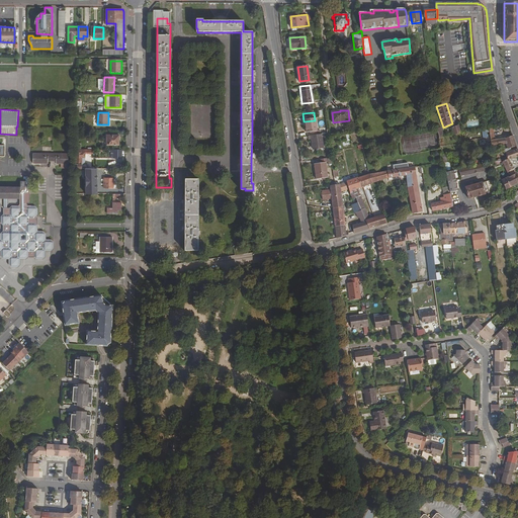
[(317,130),(315,120),(304,121),(305,132),(310,132),(311,135),(320,134),(320,130),(317,130)]
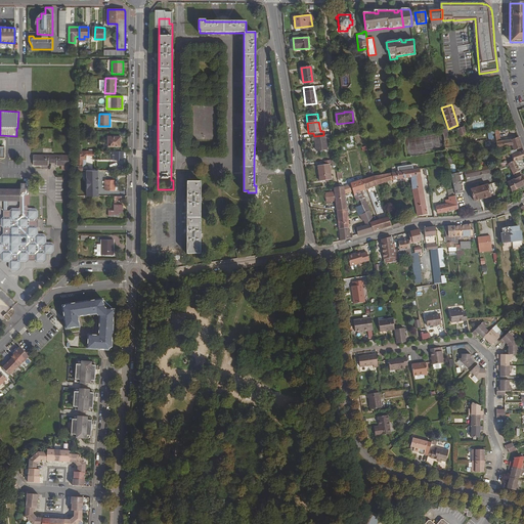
[(445,129),(441,130),(443,139),(450,138),(449,135),(447,135),(445,129)]
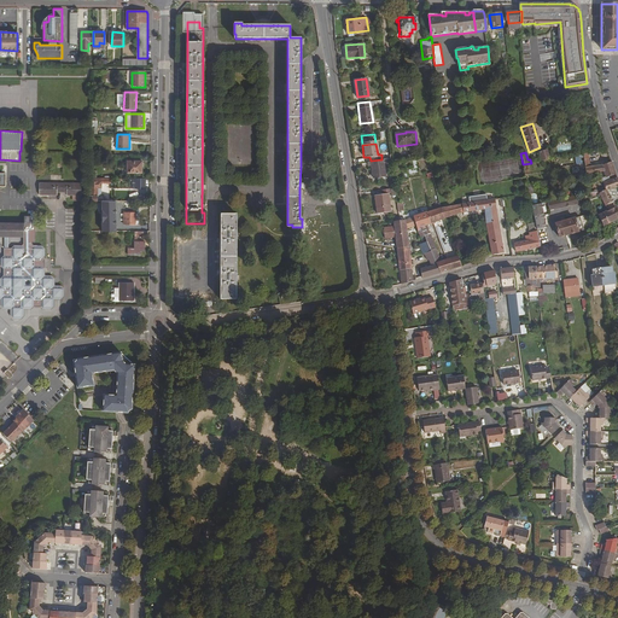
[(587,153),(578,155),(578,157),(582,156),(584,172),(582,172),(582,175),(596,173),(599,175),(601,175),(600,172),(602,172),(605,178),(614,174),(612,169),(611,165),(610,162),(600,165),(598,165),(588,167),(587,153)]
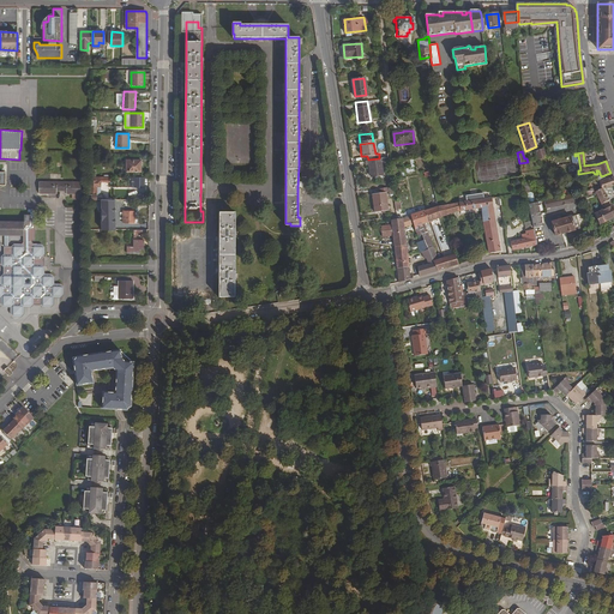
[(379,158),(368,160),(371,176),(384,174),(381,158),(379,158)]
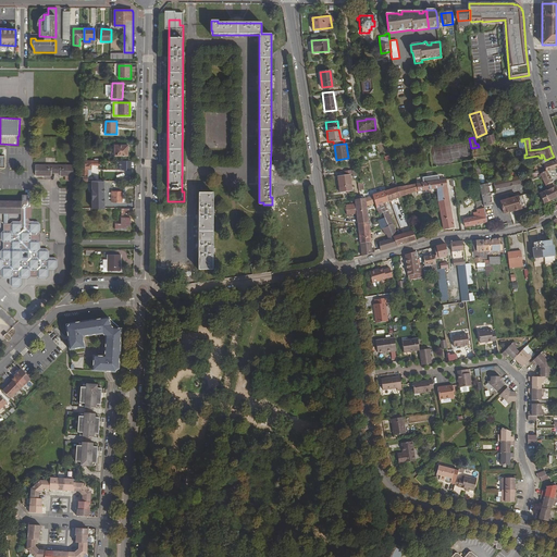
[(128,146),(115,146),(114,156),(128,157),(128,146)]
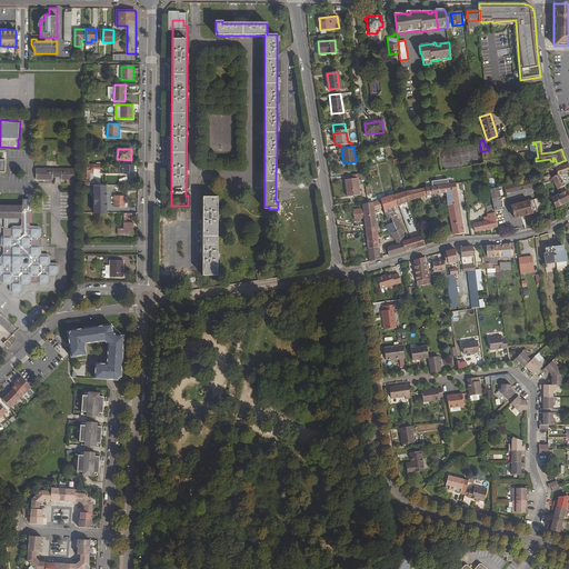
[(102,165),(87,165),(87,167),(85,167),(85,180),(85,185),(90,185),(90,180),(90,173),(93,173),(93,169),(102,169),(102,165)]
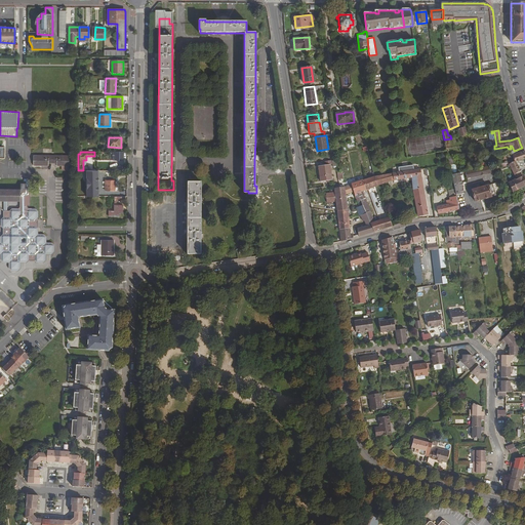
[(123,152),(113,152),(113,160),(123,160),(123,152)]
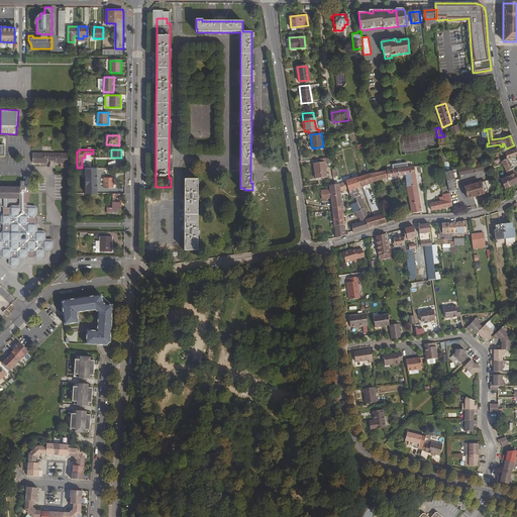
[(504,153),(503,153),(504,156),(505,156),(507,160),(516,157),(516,153),(516,151),(516,149),(508,151),(504,153)]
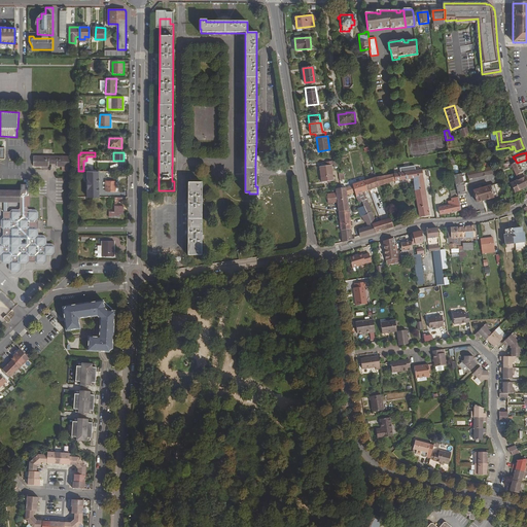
[(69,156),(34,155),(33,167),(48,167),(48,164),(58,164),(58,167),(69,167),(69,156)]
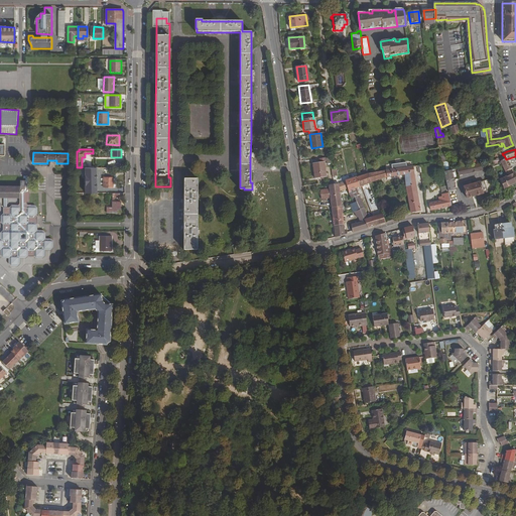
[(326,156),(318,157),(318,161),(312,162),(314,177),(325,175),(323,160),(326,160),(326,156)]
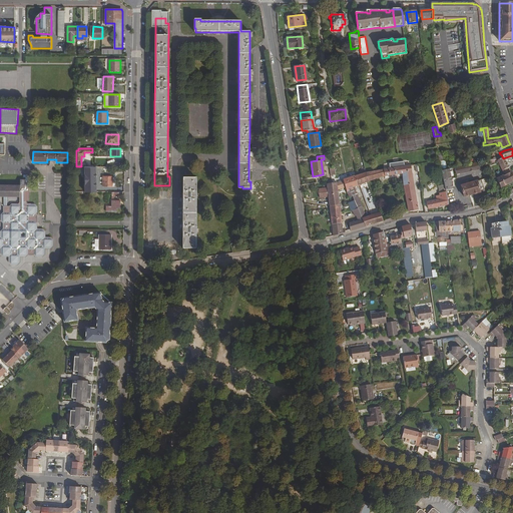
[(497,157),(496,157),(497,160),(504,175),(510,172),(509,171),(503,158),(501,159),(500,157),(499,156),(498,156),(497,157)]
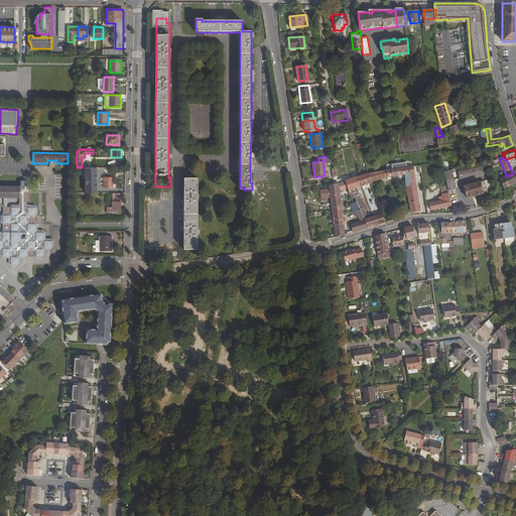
[(458,176),(490,168),(488,161),(457,169),(458,176)]
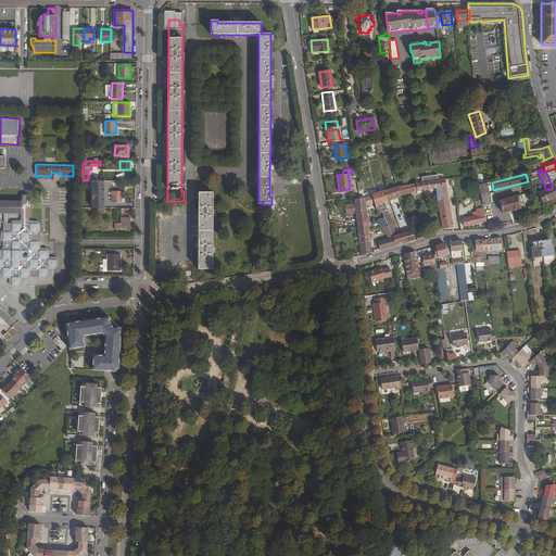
[(424,184),(399,188),(401,196),(420,191),(420,192),(440,189),(439,202),(443,229),(454,228),(453,223),(447,179),(440,181),(424,184)]
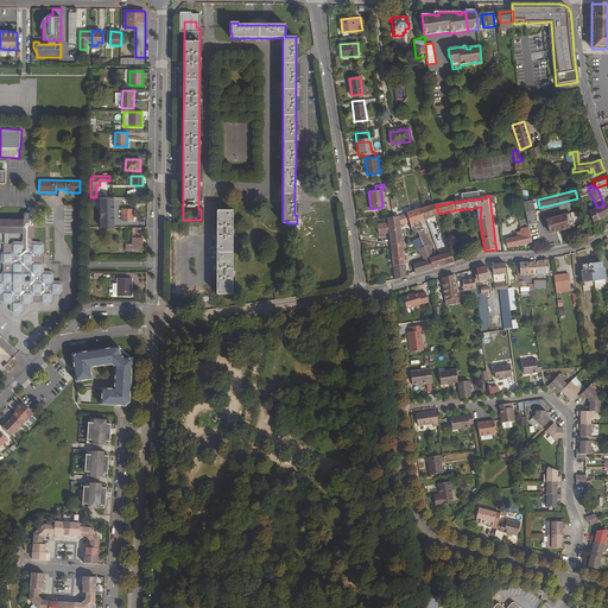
[(101,227),(114,227),(114,197),(100,197),(101,227)]
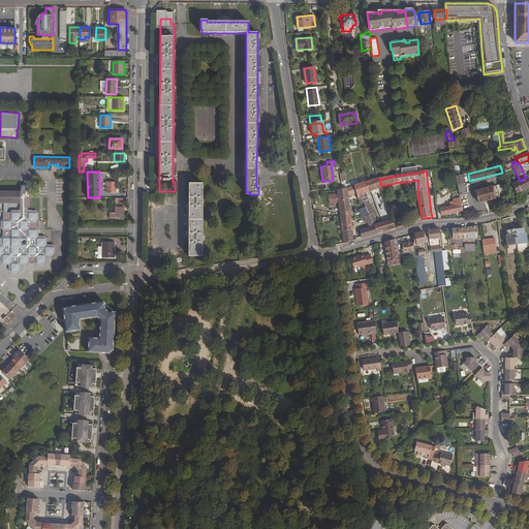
[(460,196),(467,195),(463,175),(456,177),(459,191),(460,196)]
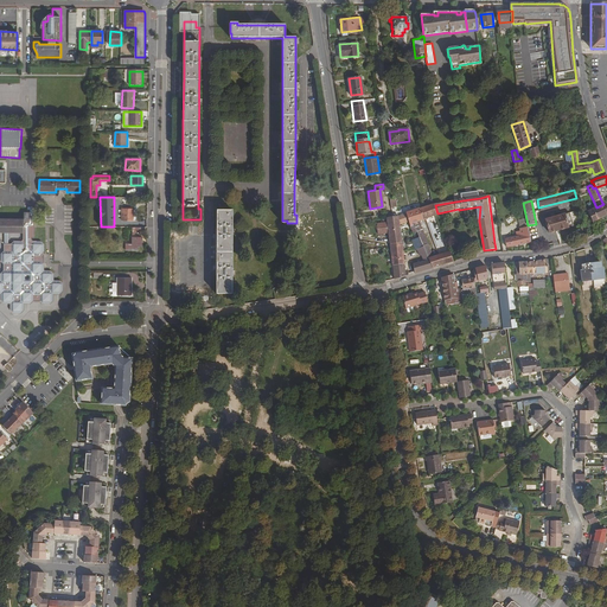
[(596,208),(587,211),(592,222),(606,215),(606,212),(604,204),(596,208)]
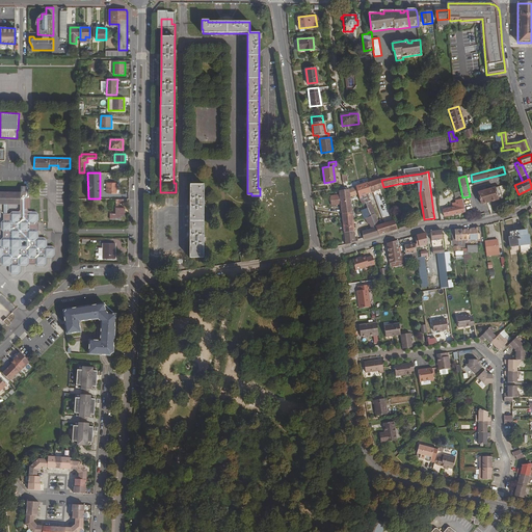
[(378,181),(371,183),(374,192),(383,188),(383,187),(381,180),(378,181)]
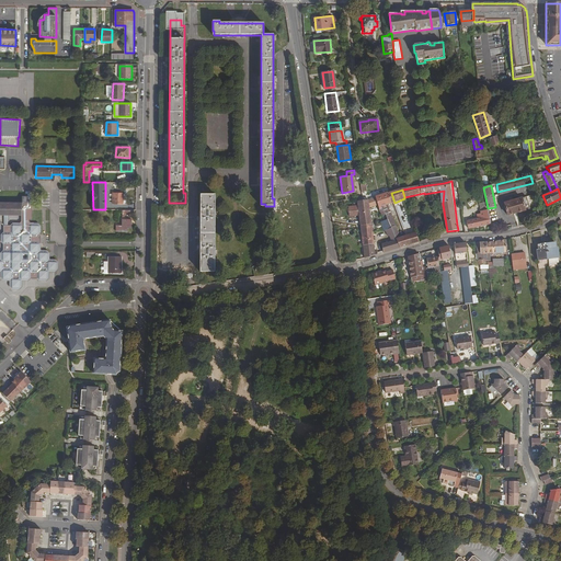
[(124,193),(113,193),(113,204),(123,204),(124,193)]
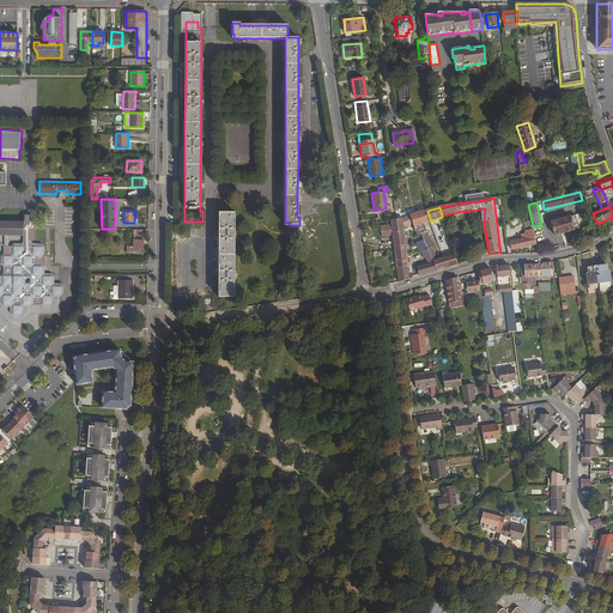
[(425,211),(412,216),(414,223),(416,229),(422,226),(423,232),(425,232),(423,224),(429,222),(425,211)]
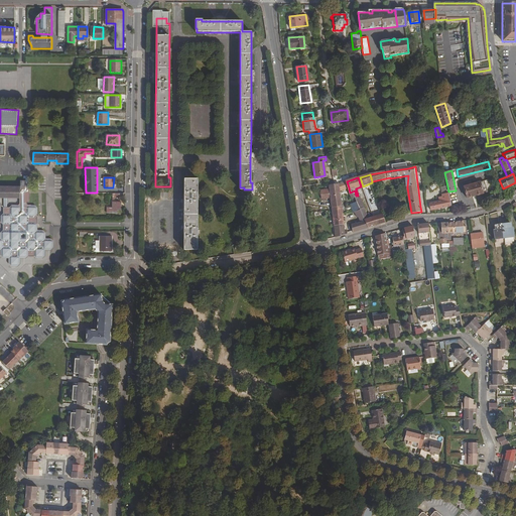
[(198,178),(184,178),(183,196),(183,229),(183,250),(198,250),(198,178)]
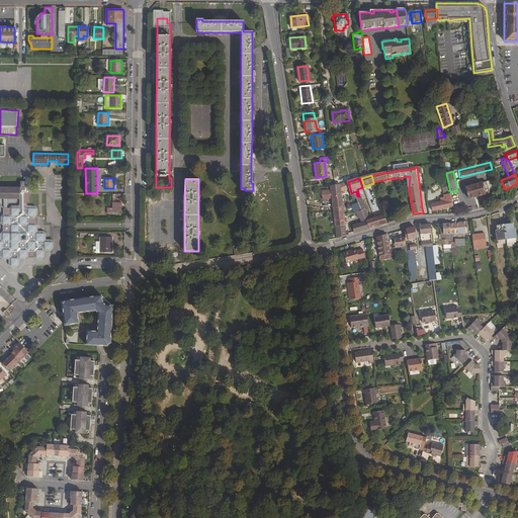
[(0,197),(20,198),(20,203),(18,206),(12,206),(9,208),(4,208),(4,213),(1,217),(1,224),(4,226),(4,232),(1,234),(1,239),(0,239),(0,250),(1,250),(1,256),(1,257),(28,257),(35,257),(46,257),(46,251),(52,251),(54,249),(54,243),(52,240),(46,240),(46,234),(44,232),(37,232),(37,226),(35,223),(35,218),(37,216),(37,208),(35,206),(29,206),(27,204),(27,202),(29,202),(29,187),(25,187),(25,181),(20,181),(20,187),(0,186),(0,197)]
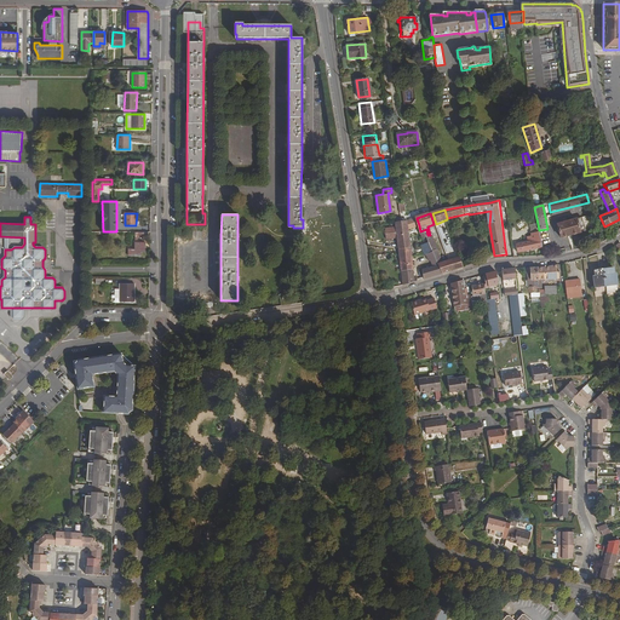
[(580,218),(556,225),(560,239),(579,234),(584,233),(580,218)]
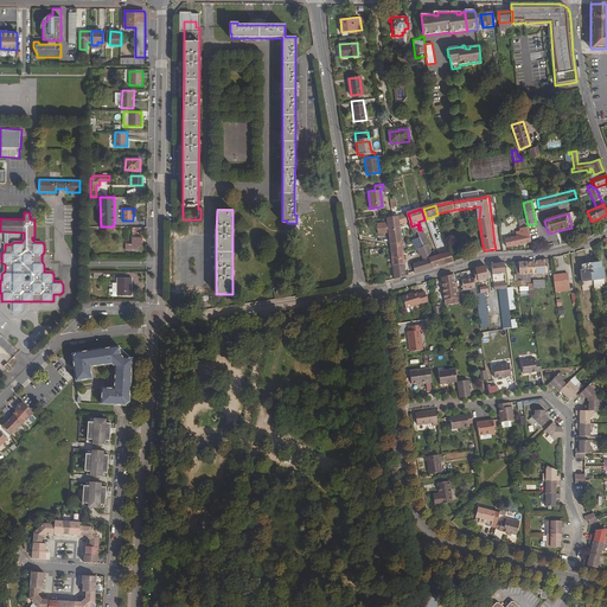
[(393,216),(385,217),(387,223),(388,234),(388,237),(402,237),(401,223),(400,216),(393,216)]
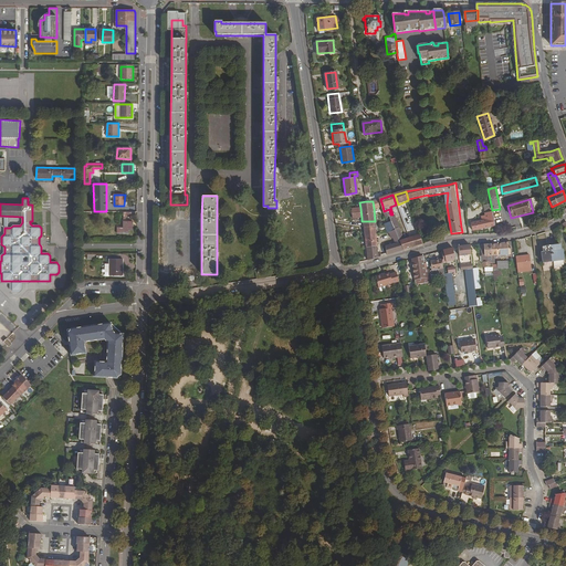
[(488,219),(470,222),(471,230),(494,227),(492,212),(490,212),(490,210),(486,211),(488,219)]
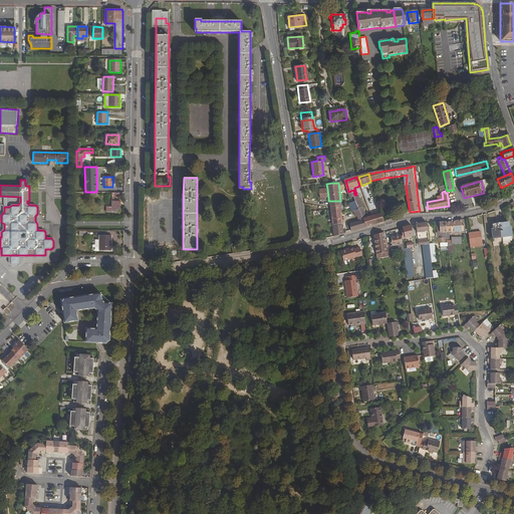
[(358,208),(362,207),(360,200),(356,195),(354,195),(355,199),(357,203),(358,208)]
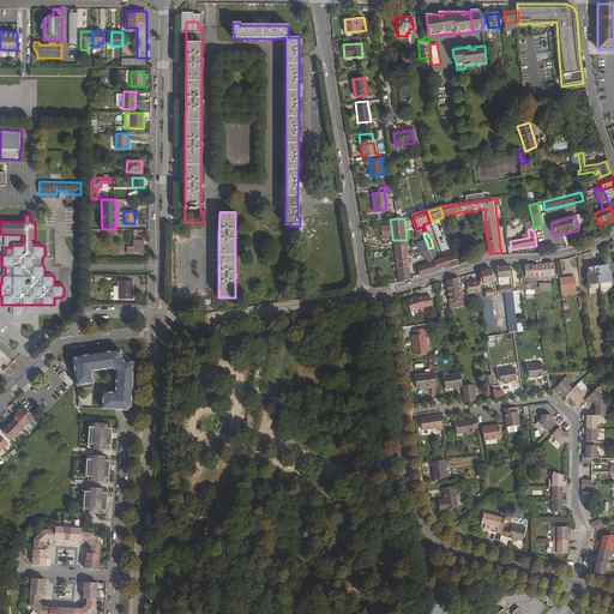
[(144,240),(134,240),(134,247),(128,247),(128,254),(139,254),(139,250),(143,250),(143,242),(144,242),(144,240)]
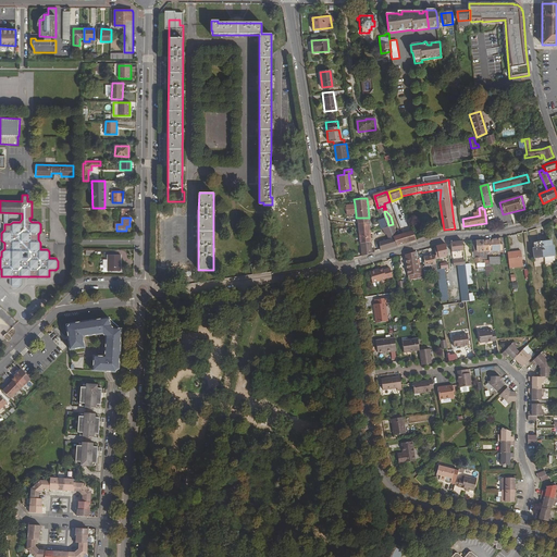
[(382,221),(386,234),(392,233),(388,225),(387,220),(382,221)]
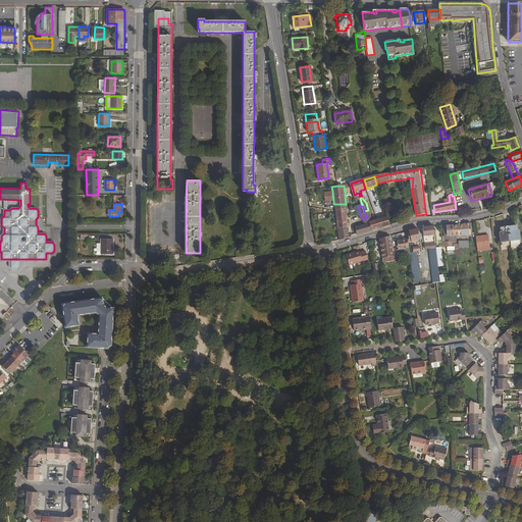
[(346,208),(334,209),(334,211),(335,222),(342,221),(342,216),(347,215),(346,208)]
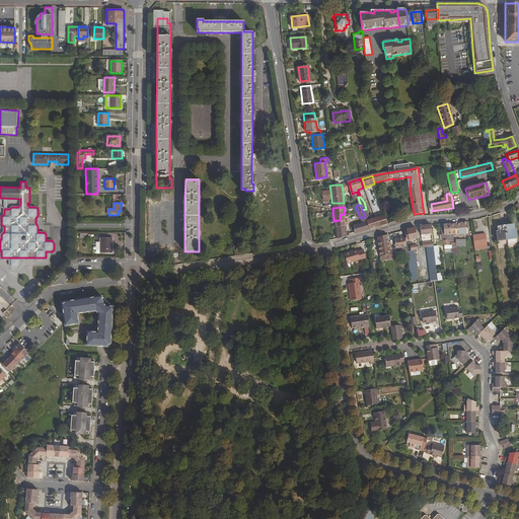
[(340,220),(334,221),(336,238),(348,235),(348,231),(346,231),(345,214),(340,215),(340,220)]
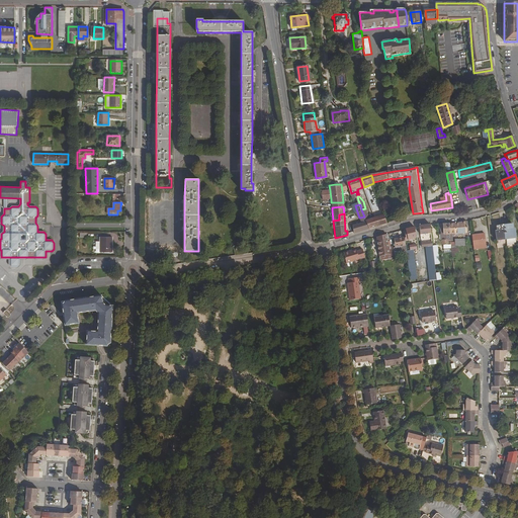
[(373,219),(372,219),(373,221),(374,222),(373,228),(387,224),(384,214),(373,219)]
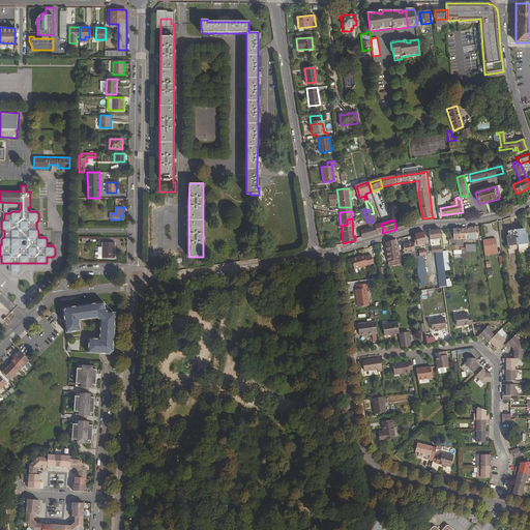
[(370,228),(359,231),(360,239),(377,234),(375,228),(373,222),(367,223),(370,228)]
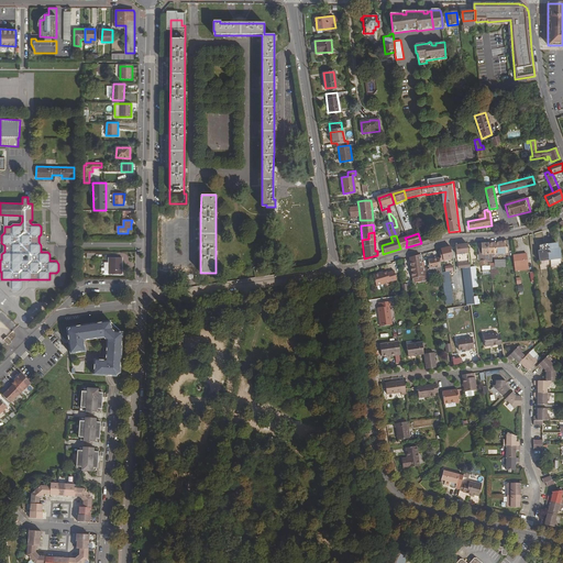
[(494,243),(487,244),(488,254),(505,253),(507,253),(506,241),(494,243)]
